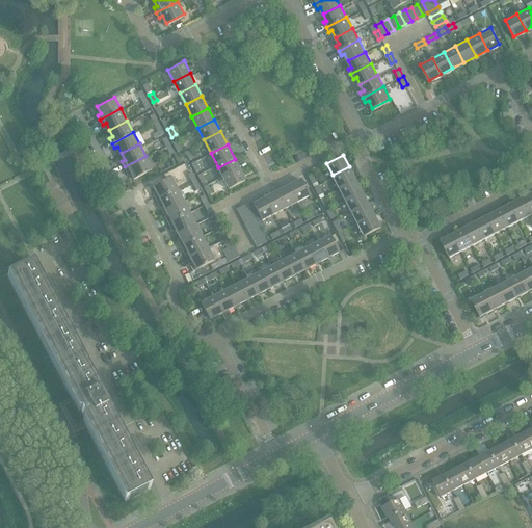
[(145,156),(125,166),(127,172),(130,169),(134,177),(152,167),(145,156)]
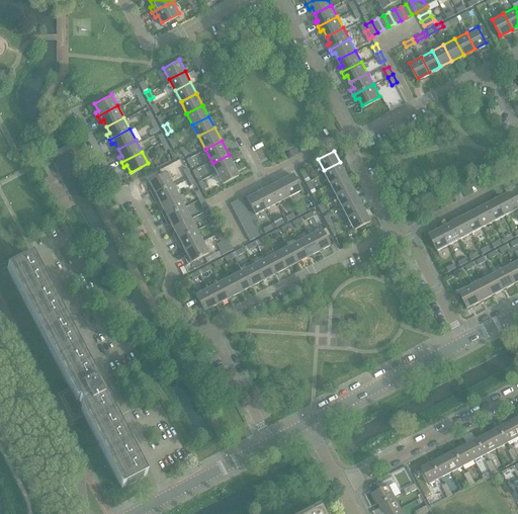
[(218,172),(234,164),(229,155),(212,163),(218,172)]
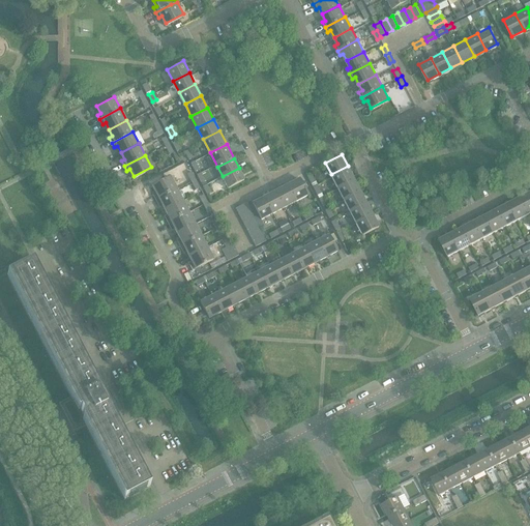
[(348,166),(331,174),(337,186),(354,177),(348,166)]
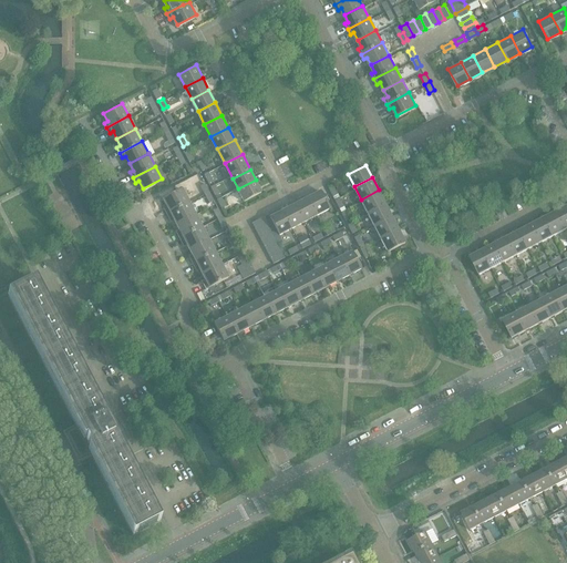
[(256,180),(238,188),(244,198),(261,190),(256,180)]
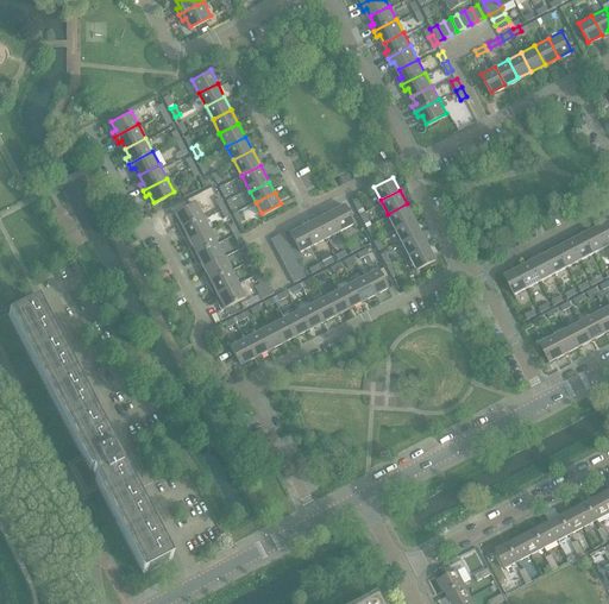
[(179,226),(202,214),(195,200),(175,211),(180,219),(176,221),(179,226)]
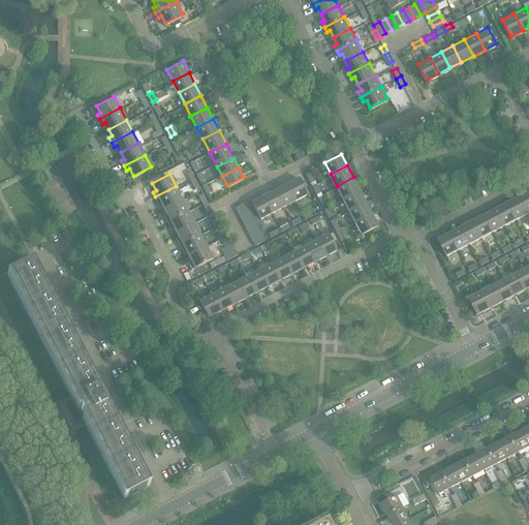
[(287,182),(296,198),(307,192),(299,176),(287,182)]
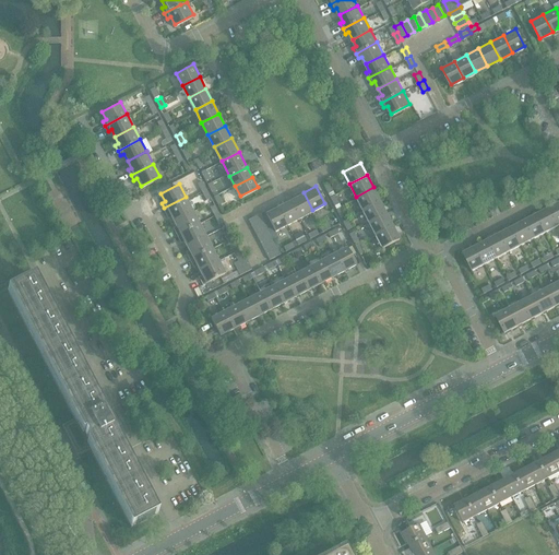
[(373,187),(356,197),(363,209),(380,200),(373,187)]
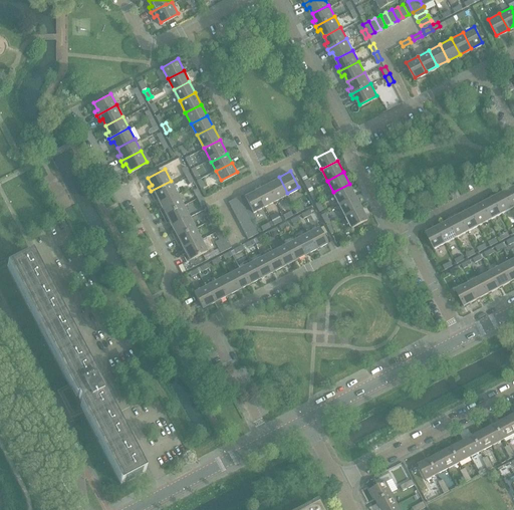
[(287,193),(279,177),(268,183),(276,199),(287,193)]
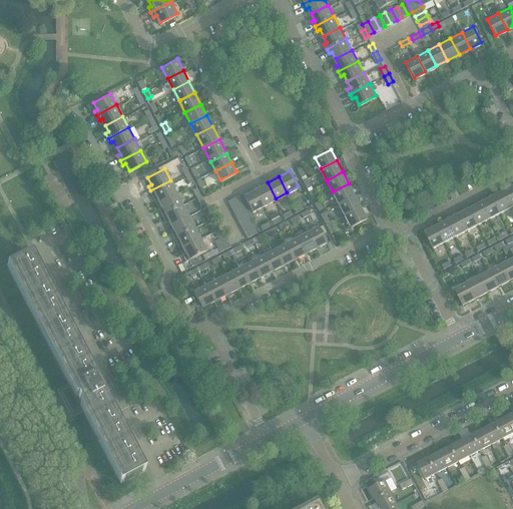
[(170,180),(150,190),(153,195),(156,194),(159,200),(176,191),(170,180)]
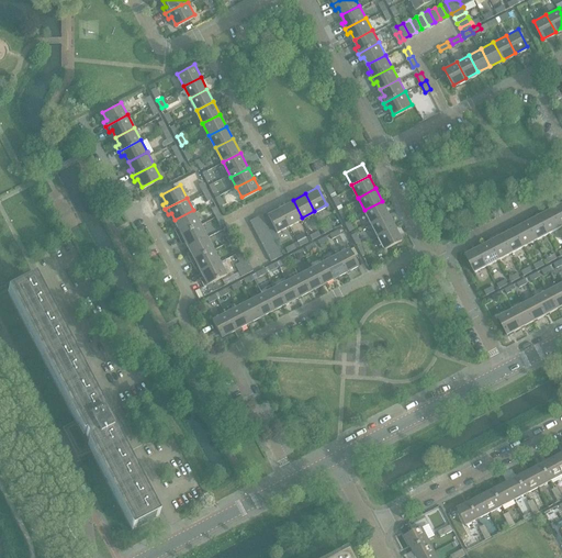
[(302,218),(293,200),(280,207),(289,223),(302,218)]
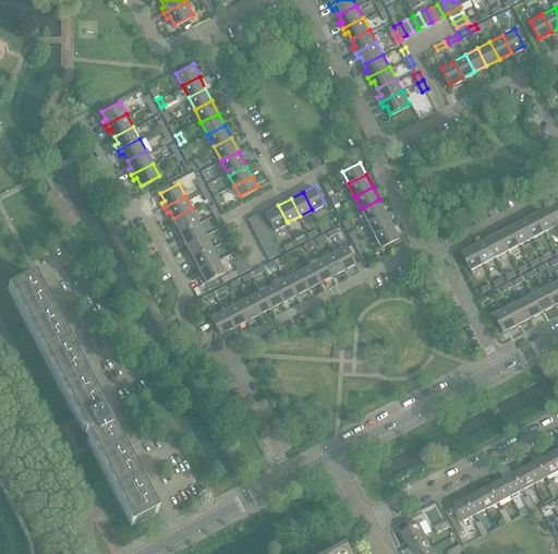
[(379,200),(362,208),(368,220),(386,212),(379,200)]
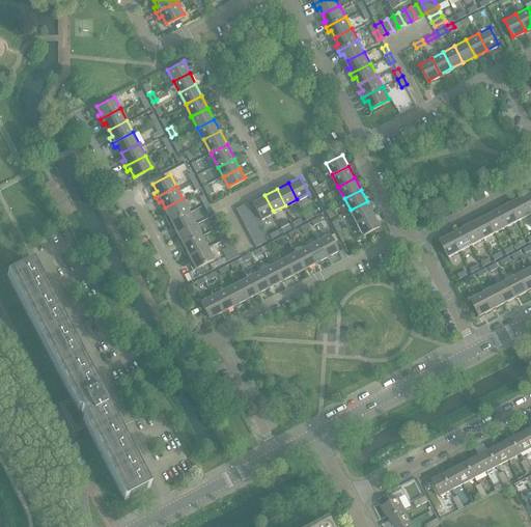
[(530,190),(522,195),(530,211),(530,210),(530,190)]
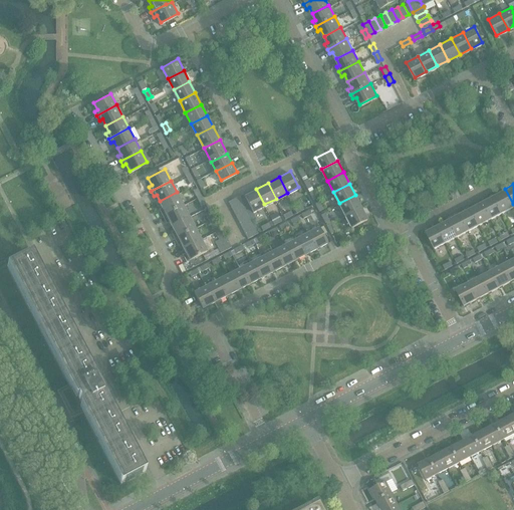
[(197,196),(201,194),(197,186),(193,188),(197,196)]
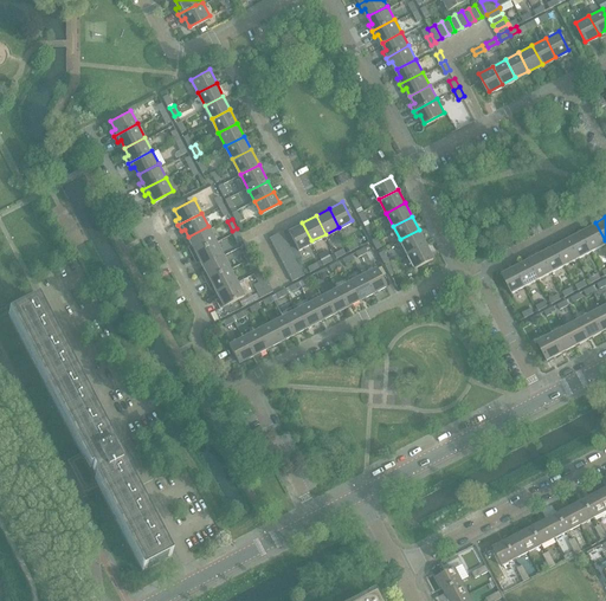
[(311,240),(302,223),(289,230),(298,247),(311,240)]
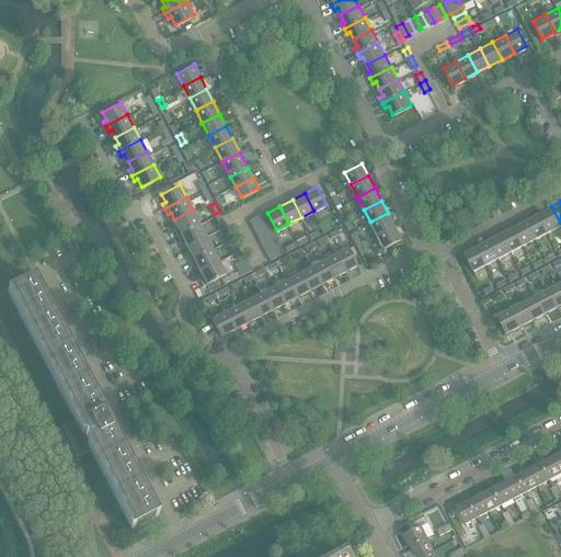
[(539,213),(548,229),(560,223),(551,206),(539,213)]
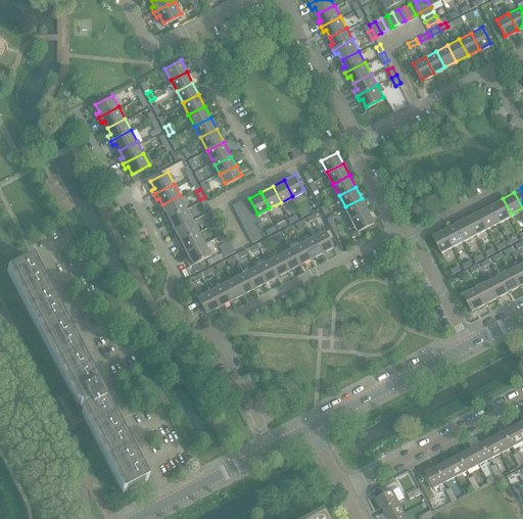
[(180,195),(162,204),(165,211),(162,213),(165,218),(186,206),(180,195)]
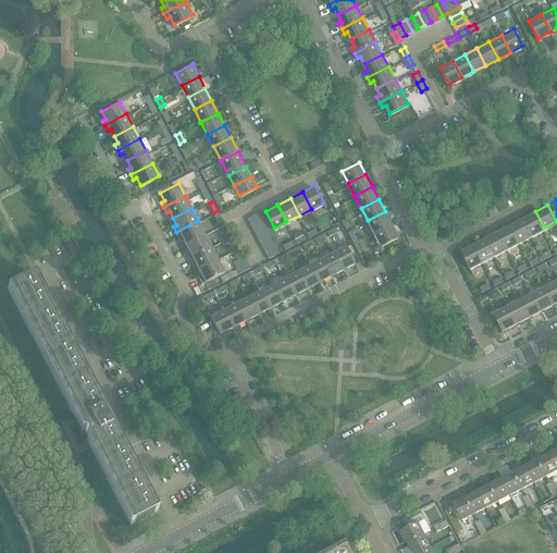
[(218,210),(213,212),(218,221),(222,218),(218,210)]
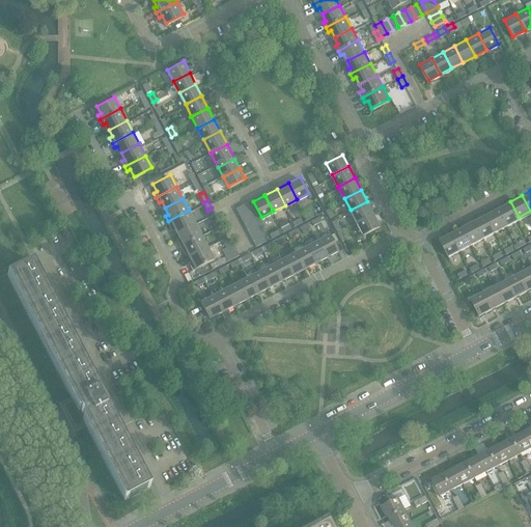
[(239,212),(250,205),(249,204),(247,200),(235,206),(239,212)]
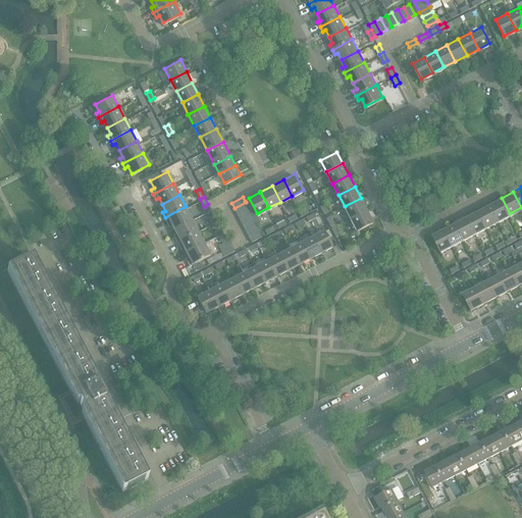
[(361,198),(345,206),(351,217),(366,209),(361,198)]
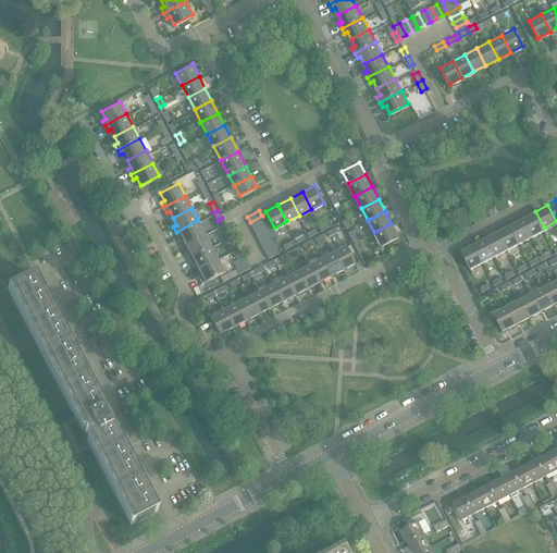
[(522,218),(532,234),(544,228),(535,211),(522,218)]
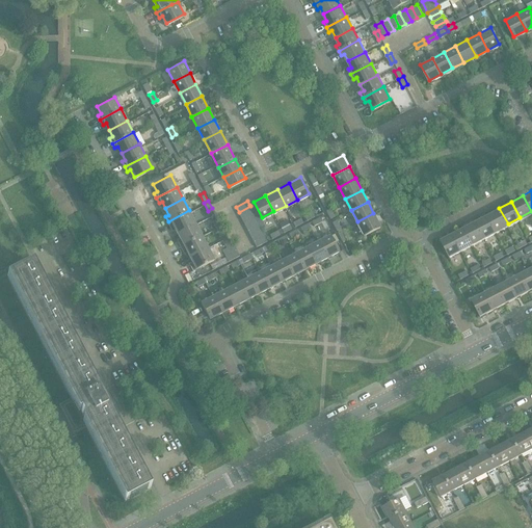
[(254,203),(249,205),(250,206),(253,211),(255,215),(260,213),(254,203)]
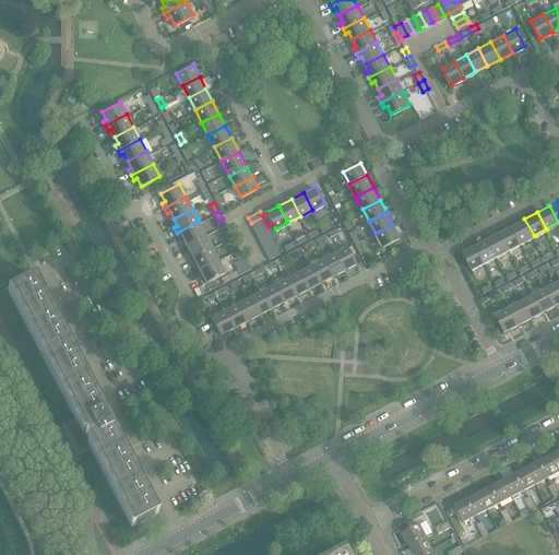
[(254,228),(265,222),(263,216),(251,223),(254,228)]
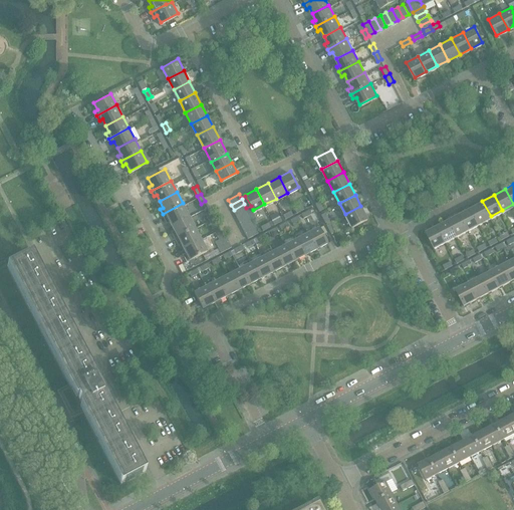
[(471,207),(479,222),(491,216),(482,201),(471,207)]
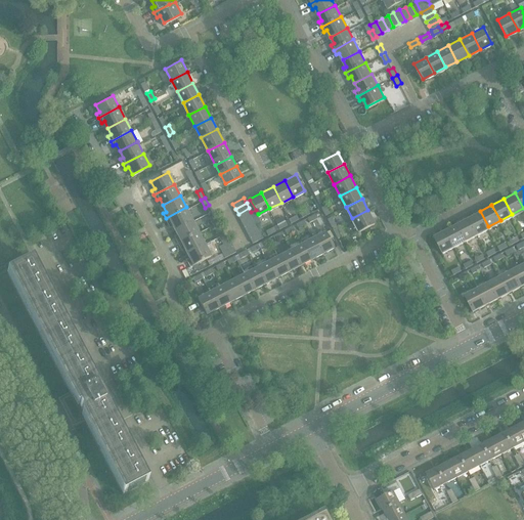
[(186,207),(166,218),(168,223),(171,221),(175,228),(192,219),(186,207)]
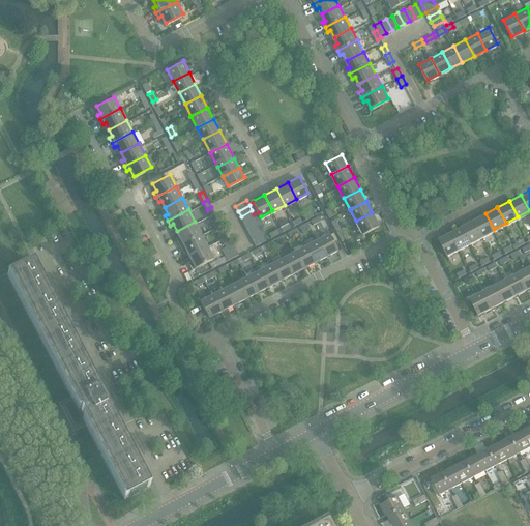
[(244,222),(255,216),(254,214),(252,210),(241,216),(244,222)]
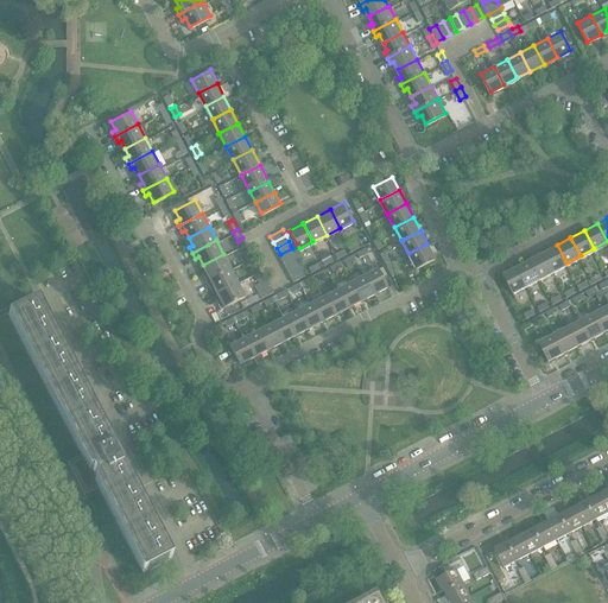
[(426,243),(409,253),(416,267),(434,258),(426,243)]
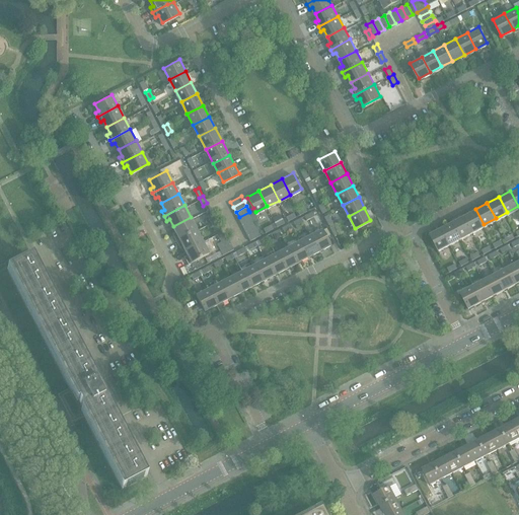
[(313,209),(305,214),(307,218),(315,214),(313,209)]
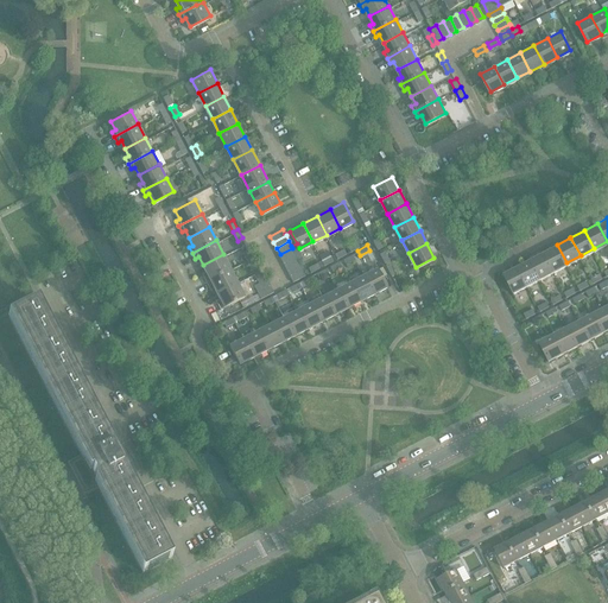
[(544,252),(553,270),(567,262),(557,245),(544,252)]
